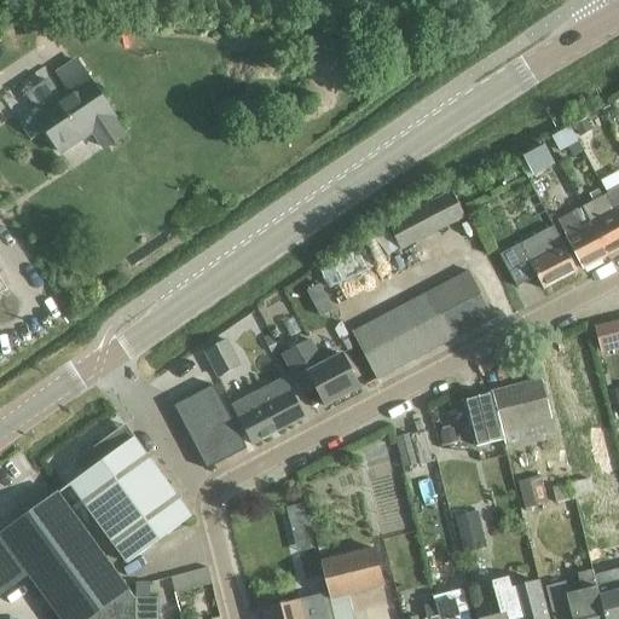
[(69,92),(34,115),(61,154),(92,132),(104,149),(122,137),(111,120),(114,117),(75,61),(57,74),(69,92)]
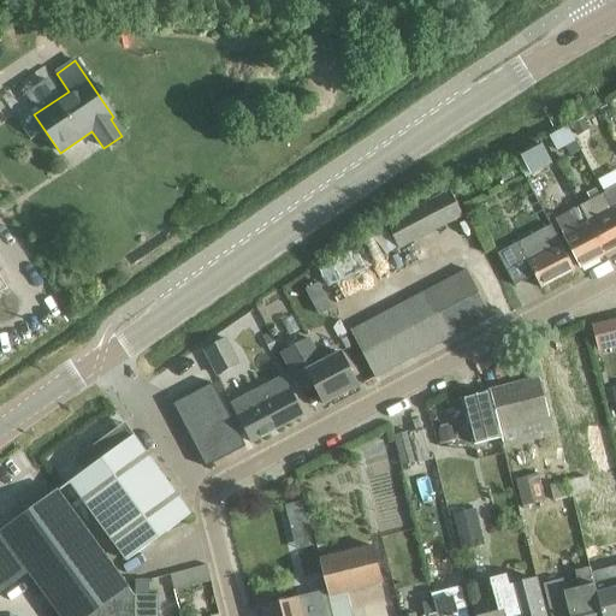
[(581,118),(570,124),(576,136),(588,129),(581,118)]
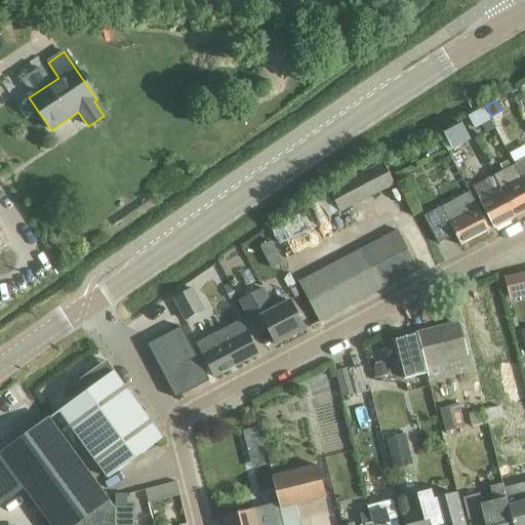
[(483,109),(468,117),(475,128),(489,120),(483,109)]
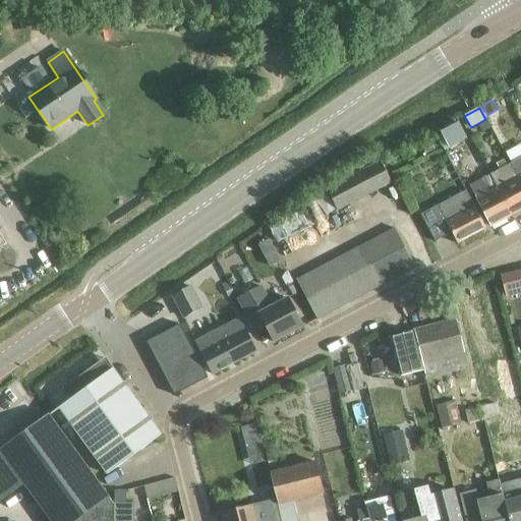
[(456,124),(444,129),(449,138),(460,133),(456,124)]
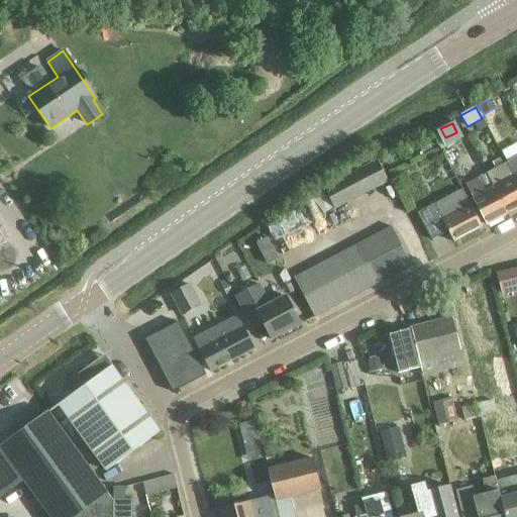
[(473,150),(464,154),(471,167),(480,163),(473,150)]
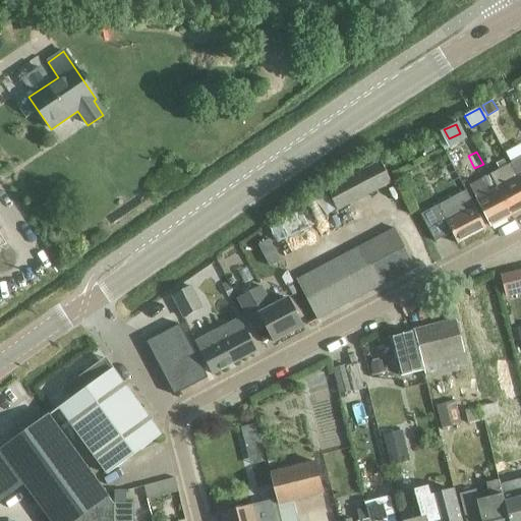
[(520,157),(519,159),(518,158),(509,162),(515,174),(520,185),(520,157)]
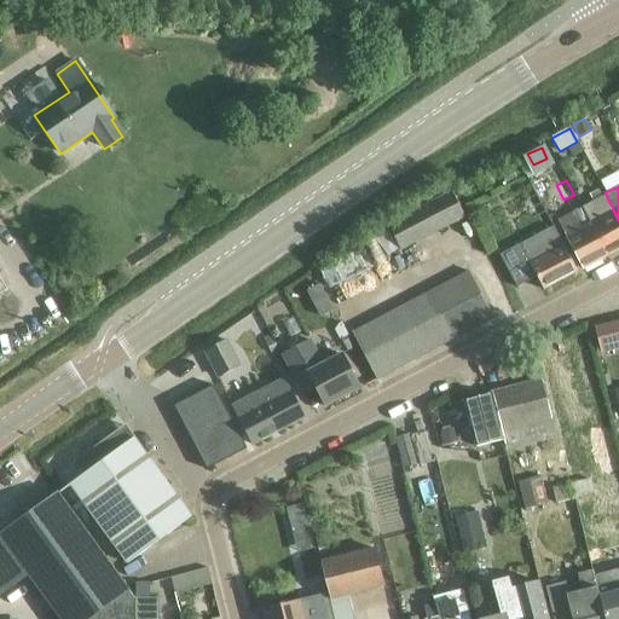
[(538,195),(550,217),(563,209),(551,187),(538,195)]
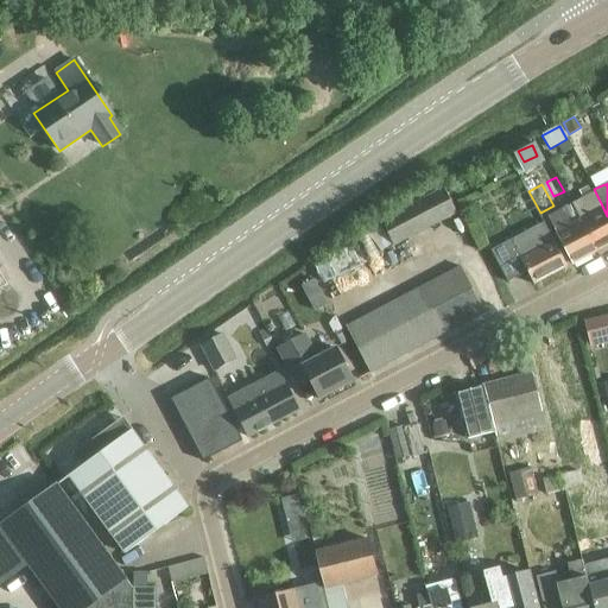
[(393,248),(456,214),(443,189),(367,229),(378,251),(391,244),(393,248)]
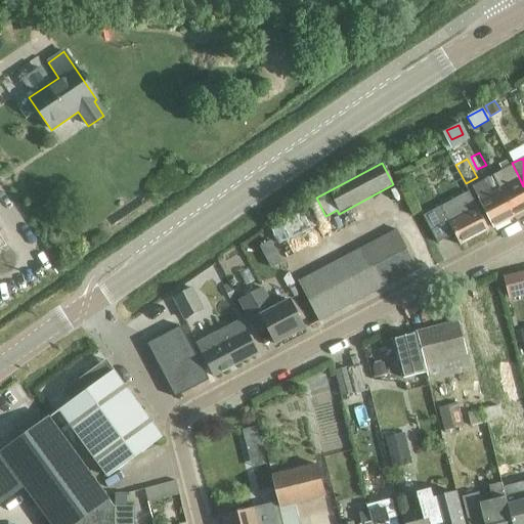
[(523,211),(523,186),(518,175),(512,163),(513,166),(492,176),(514,217),(523,211)]
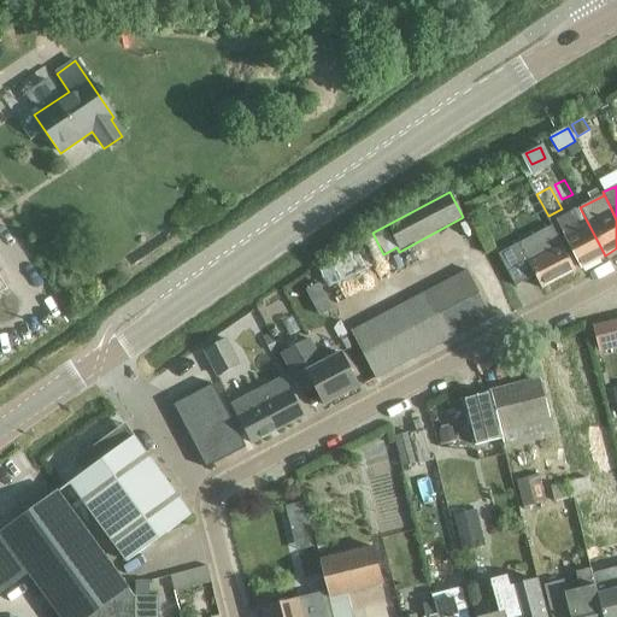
[(581,269),(605,256),(580,207),(556,221),(581,269)]
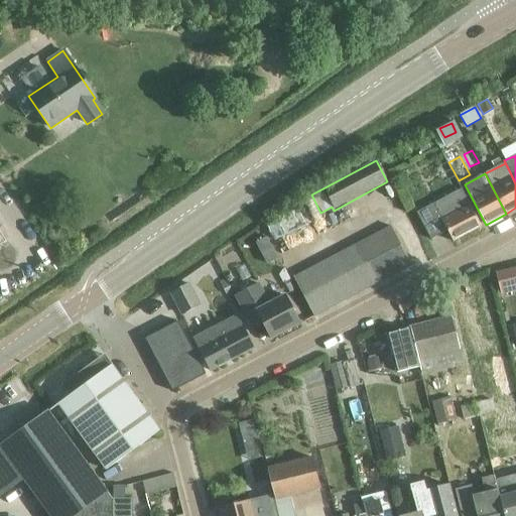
[(433,204),(416,213),(430,240),(447,231),(454,242),(481,227),(470,206),(461,189),(433,204)]
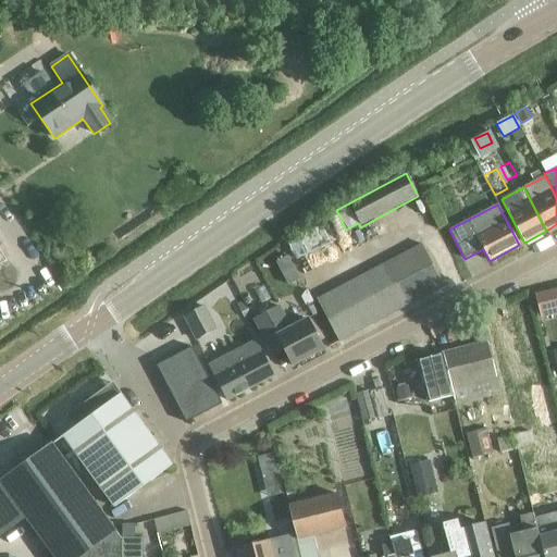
[(294,234),(307,255),(339,234),(326,214),(294,234)]
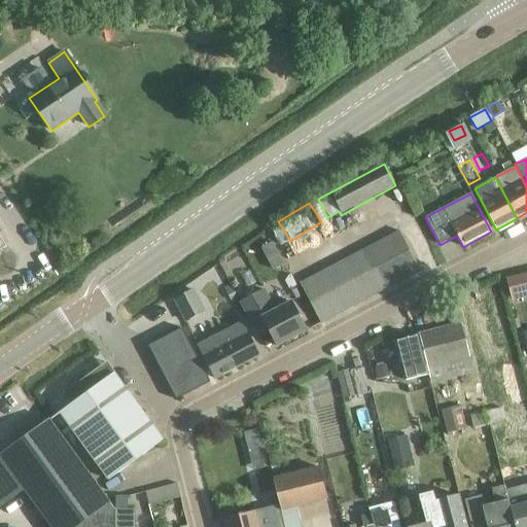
[(299,283),(320,323),(420,271),(398,231),(299,283)]
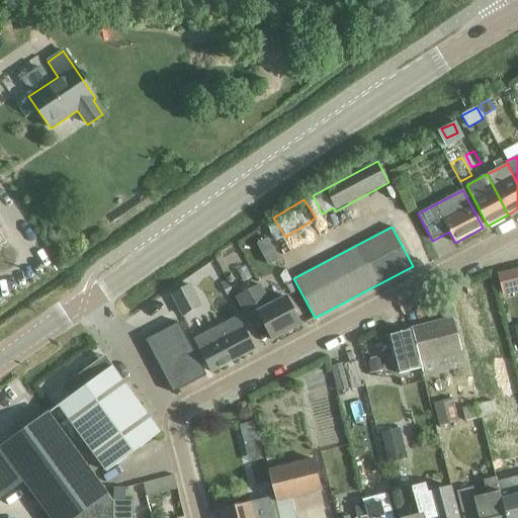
[(266,237),(256,242),(262,253),(272,249),(272,248),(266,237)]
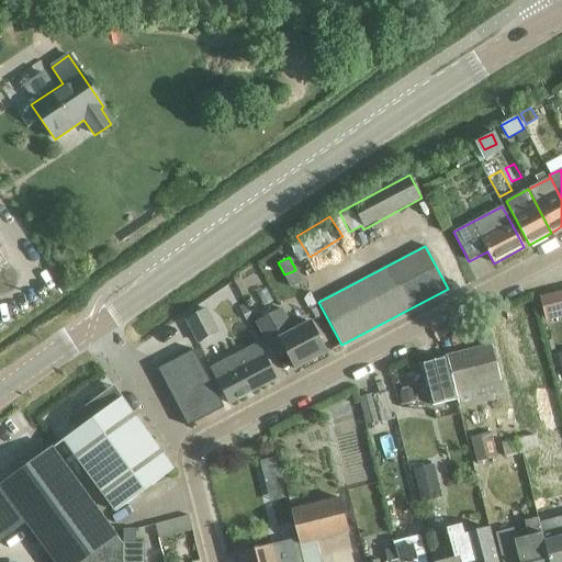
[(284,274),(283,276),(290,288),(292,287),(301,282),(296,271),(295,271),(295,270),(284,274)]
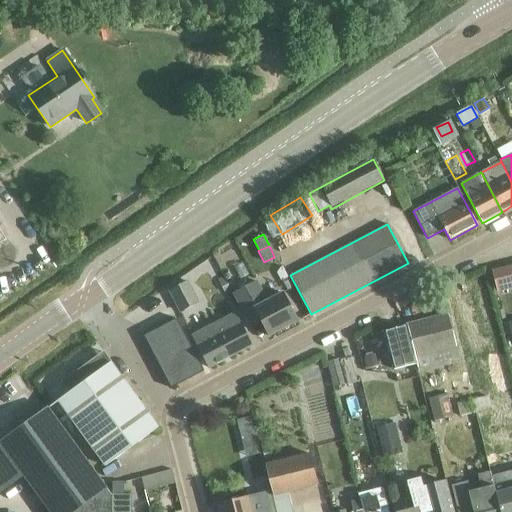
[(511,267),(493,272),(497,289),(511,285),(511,267)]
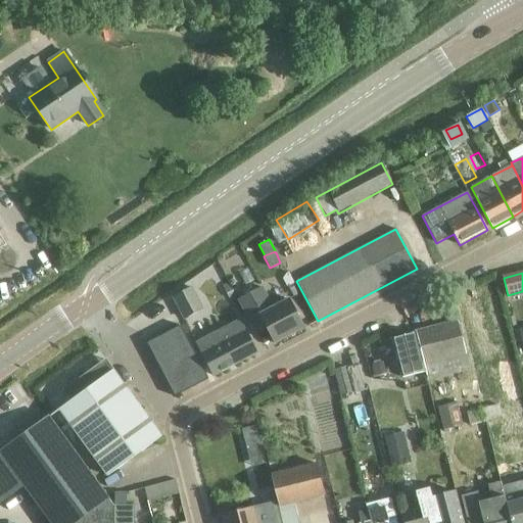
[(485,303),(497,300),(493,283),(481,287),(485,303)]
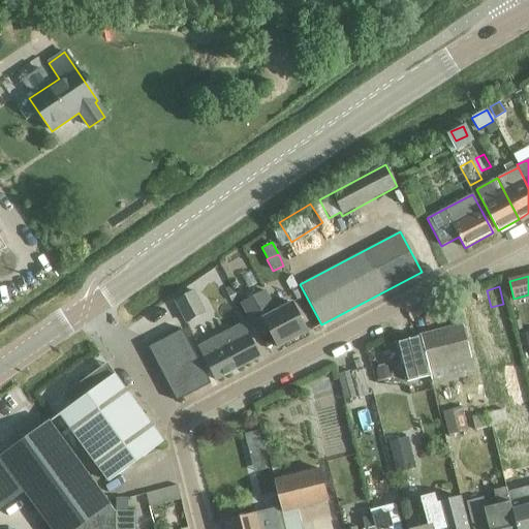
[(186,322),(204,313),(192,290),(175,301),(186,322)]
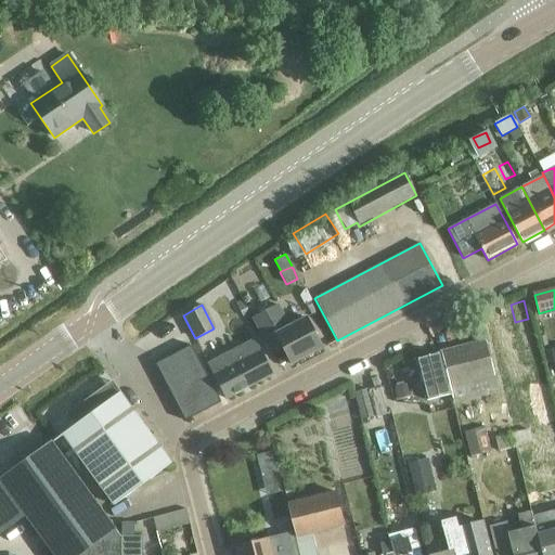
[(278,307),(252,319),(267,348),(279,341),(291,364),(322,349),(306,320),(288,328),(278,307)]
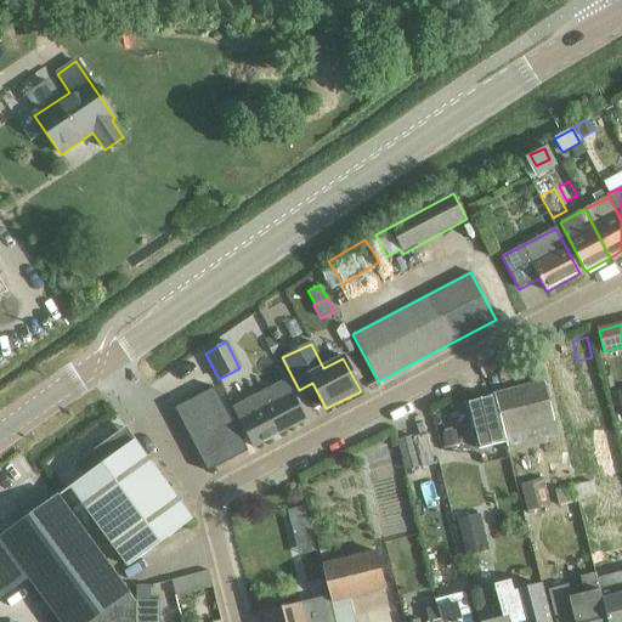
[(508,450),(559,436),(544,379),(493,393),(465,400),(478,447),(504,440),(508,450)]
